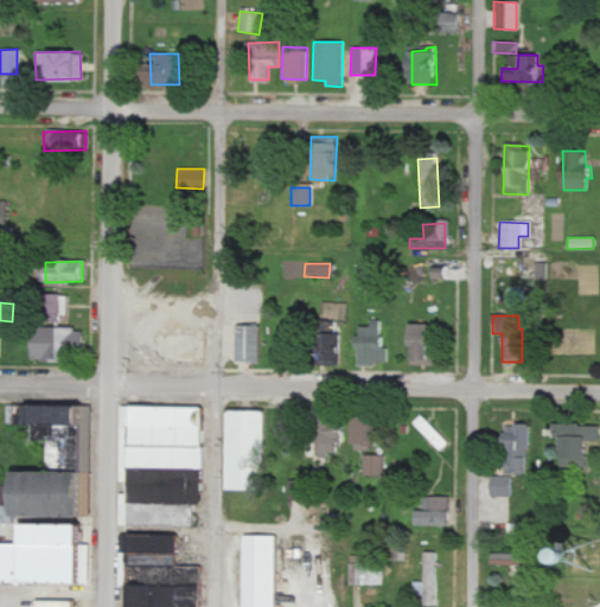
[(381,365),(380,319),(366,320),(366,326),(353,326),(355,365),(381,365)]
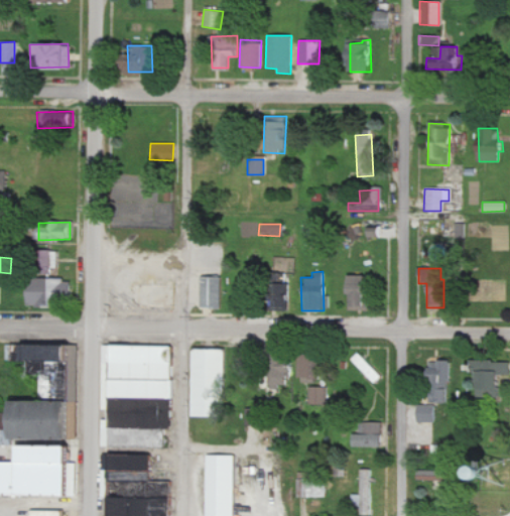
[(365,275),(347,275),(348,310),(366,310),(365,275)]
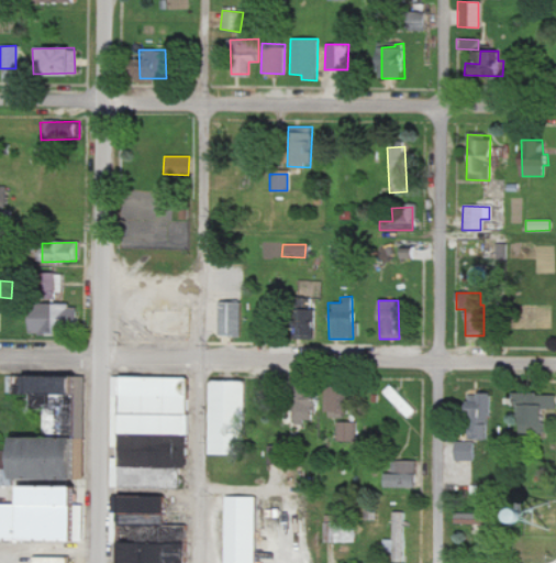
[(238,337),(238,302),(218,301),(217,335),(238,337)]
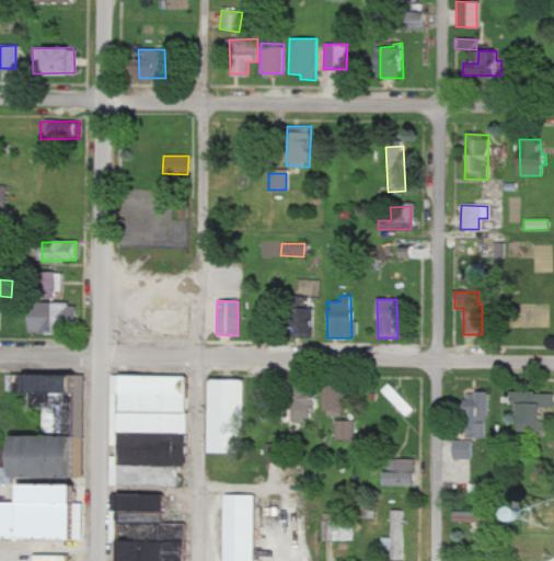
[(30,304),(29,333),(67,334),(67,322),(76,322),(76,306),(30,304)]
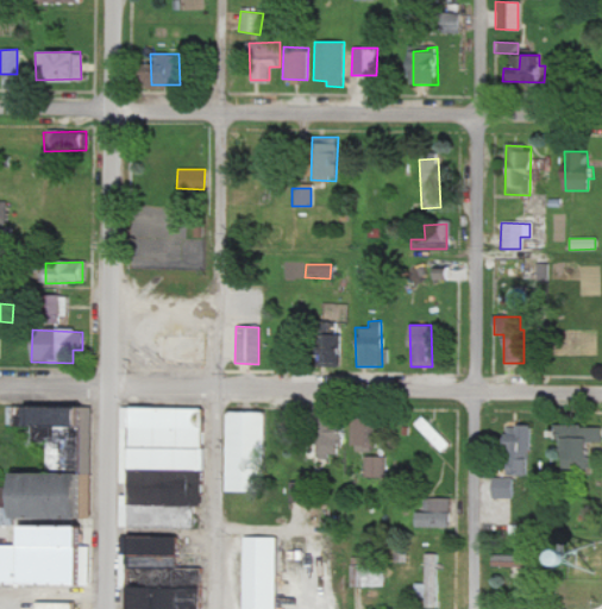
[(200,360),(200,336),(138,337),(139,359),(151,358),(151,360),(200,360)]
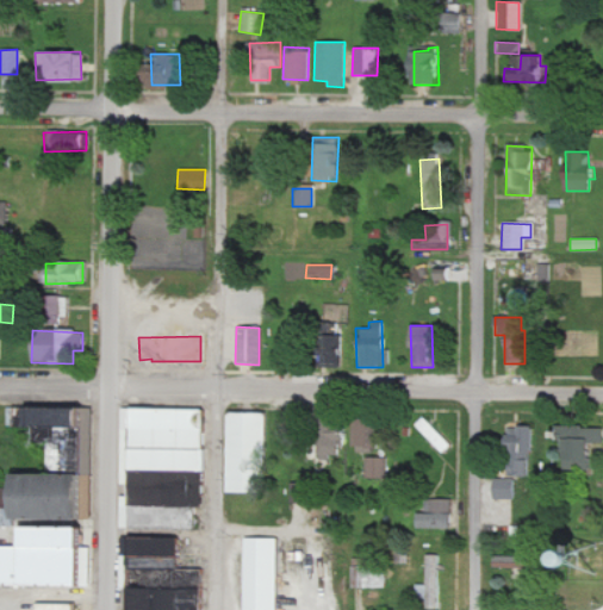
[(86,409),(31,409),(31,437),(51,437),(51,428),(85,428),(86,409)]
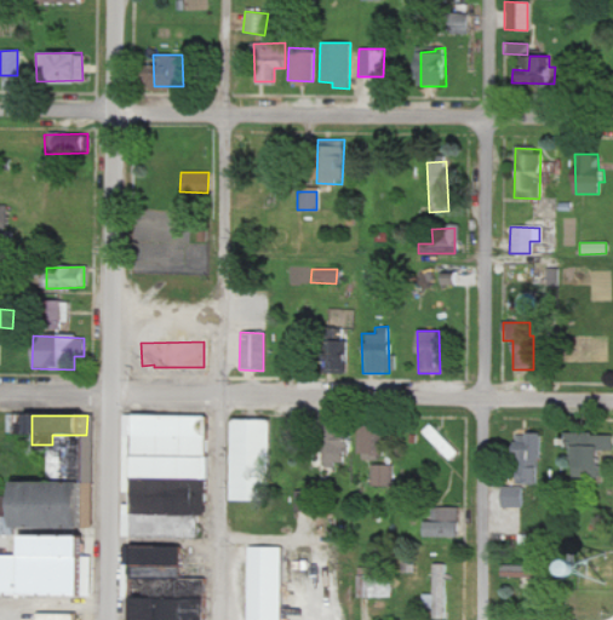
[(206,417),(122,415),(121,474),(129,474),(129,453),(136,453),(136,477),(206,477),(206,417)]
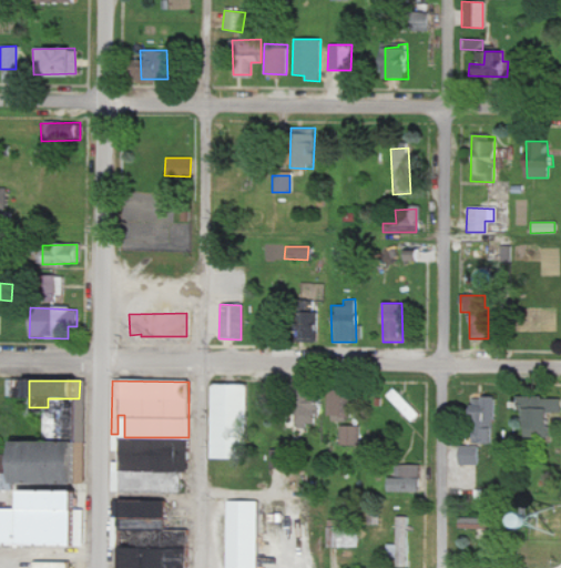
[(208,458),(243,459),(244,385),(210,384),(208,458)]
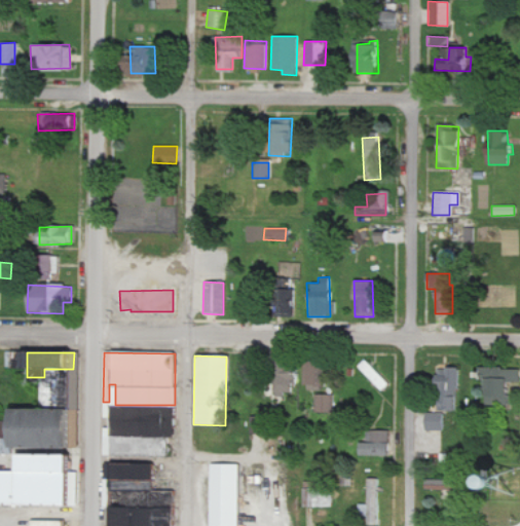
[(356,367),(379,390),(386,384),(363,360),(356,367)]
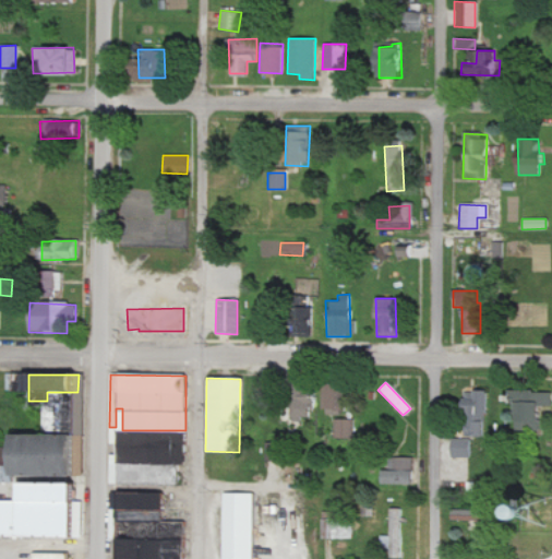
[(343,412),(342,388),(295,391),(296,405),(288,405),(289,421),(306,420),(304,406),(321,405),(321,413),(343,412)]
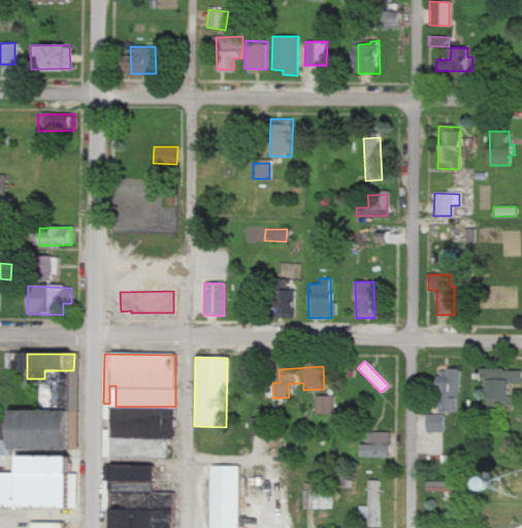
[(436,369),(436,391),(456,392),(457,370),(436,369)]
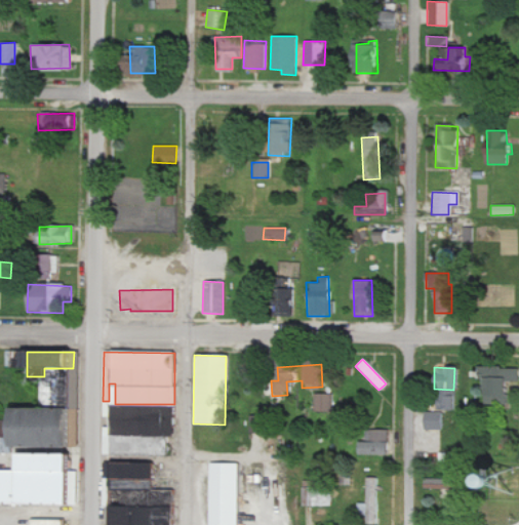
[(484,404),(507,405),(508,382),(516,382),(516,368),(475,367),(475,376),(485,377),(484,404)]
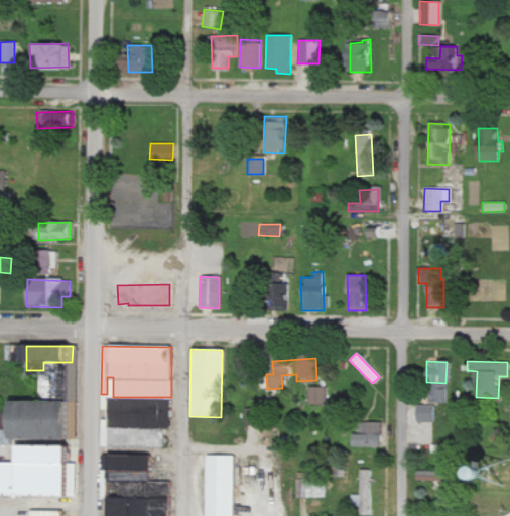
[(306,405),(324,404),(324,387),(306,387),(306,405)]
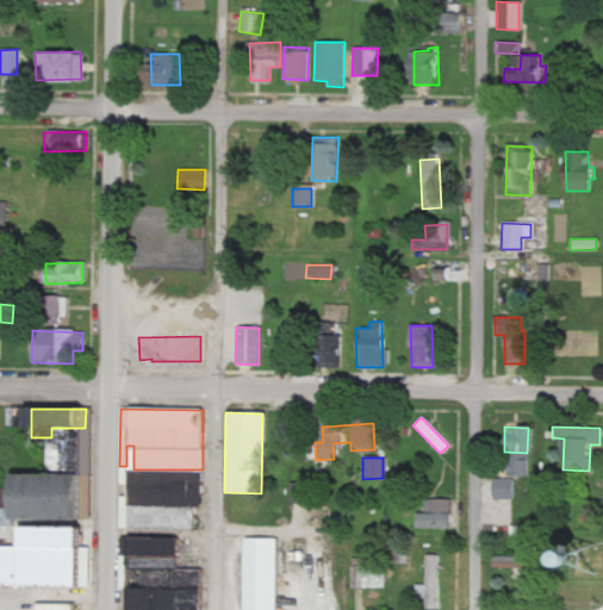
[(529,477),(529,460),(508,459),(507,477),(529,477)]
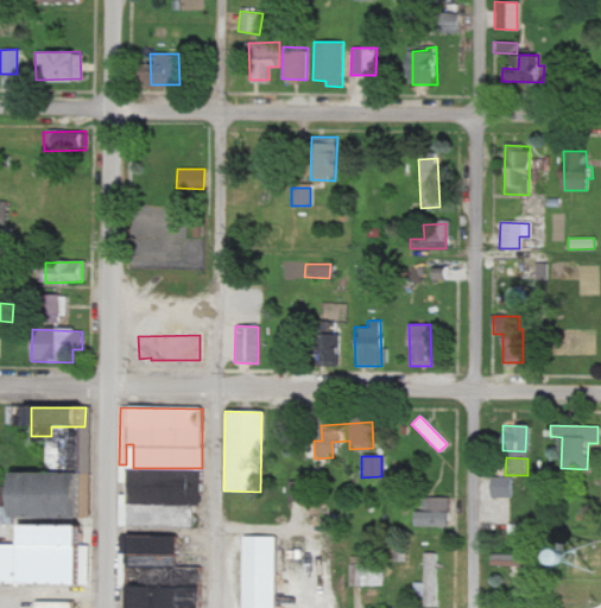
[(201,469),(132,469),(132,476),(121,476),(121,488),(119,488),(119,525),(155,526),(155,506),(200,506),(201,469)]
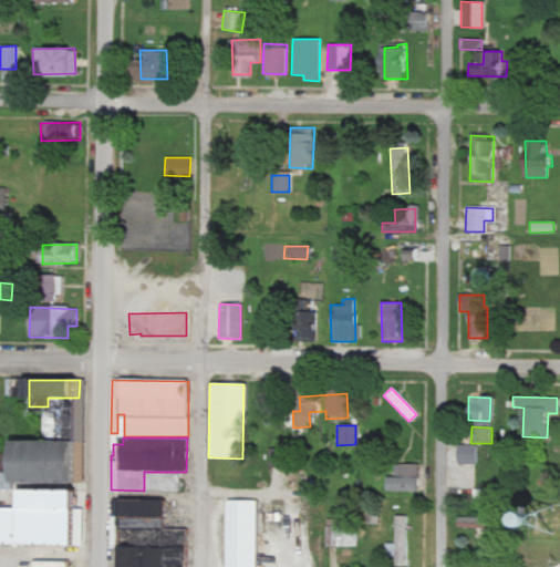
[(82,482),(81,440),(19,441),(19,454),(13,454),(14,483),(82,482)]
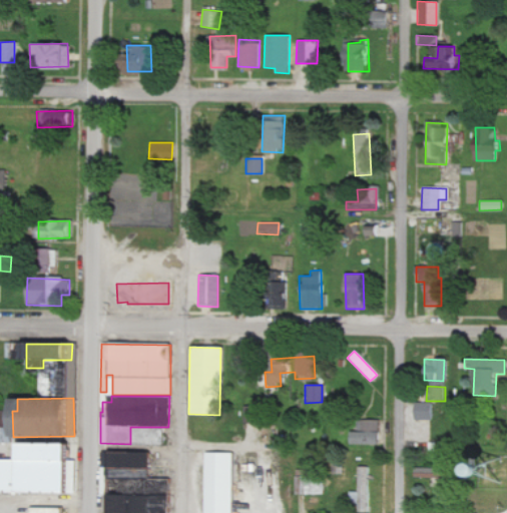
[(430,420),(430,403),(414,403),(413,420),(430,420)]
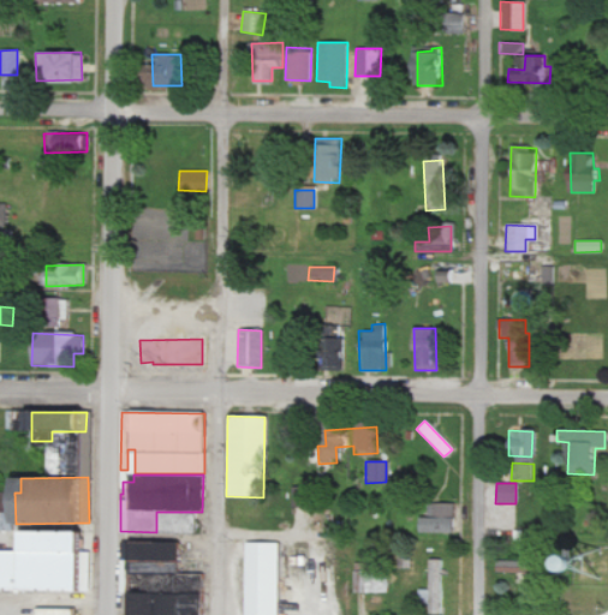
[(287,507),(300,507),(302,488),(287,487),(287,507)]
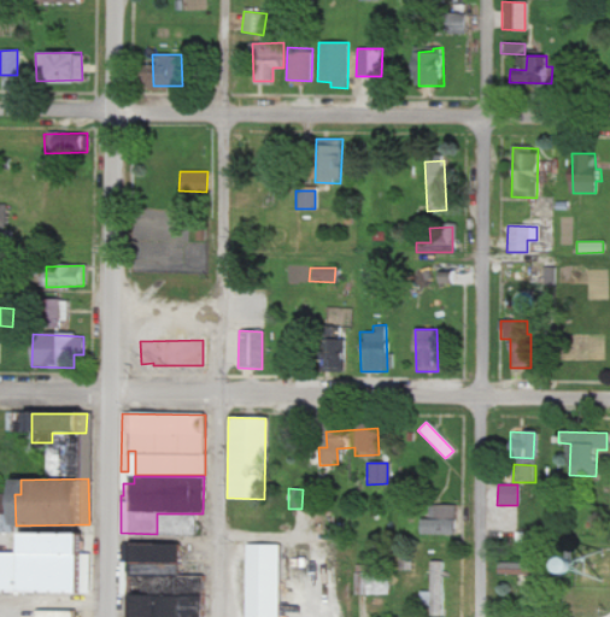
[(453,535),(453,505),(428,505),(428,519),(421,519),(421,534),(453,535)]
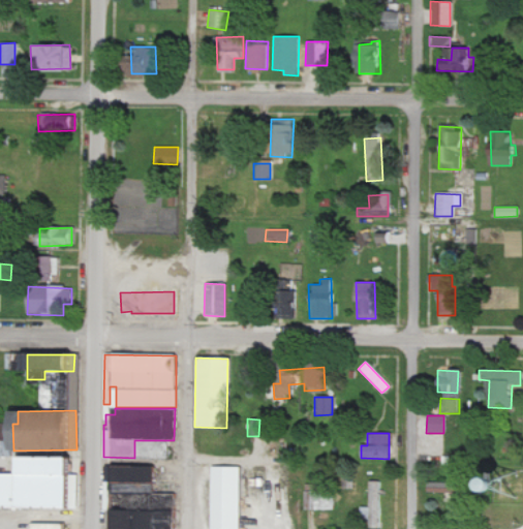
[(0,507),(77,509),(78,458),(23,458),(23,474),(0,473),(0,507)]
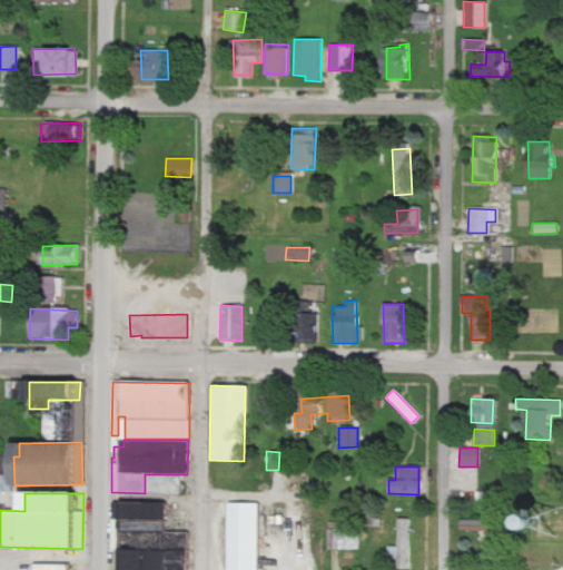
[(166,521),(166,503),(125,502),(125,520),(166,521)]
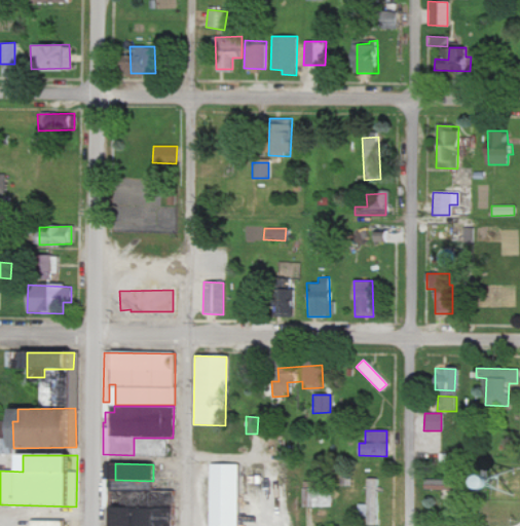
[(236,525),(238,464),(210,464),(209,525),(236,525)]
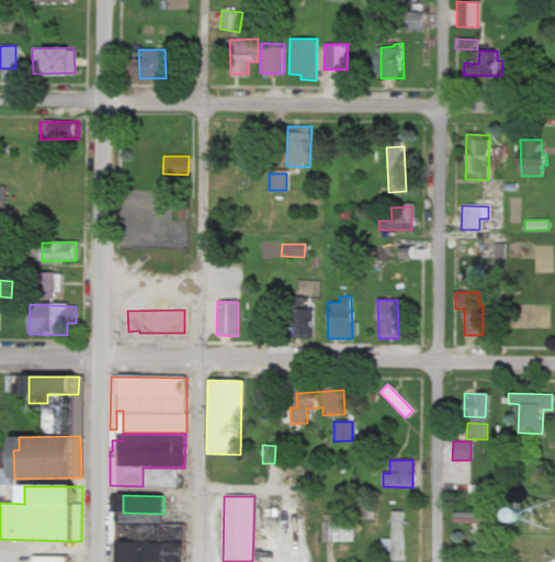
[(400,512),(389,510),(388,539),(380,538),(380,552),(399,552),(400,512)]
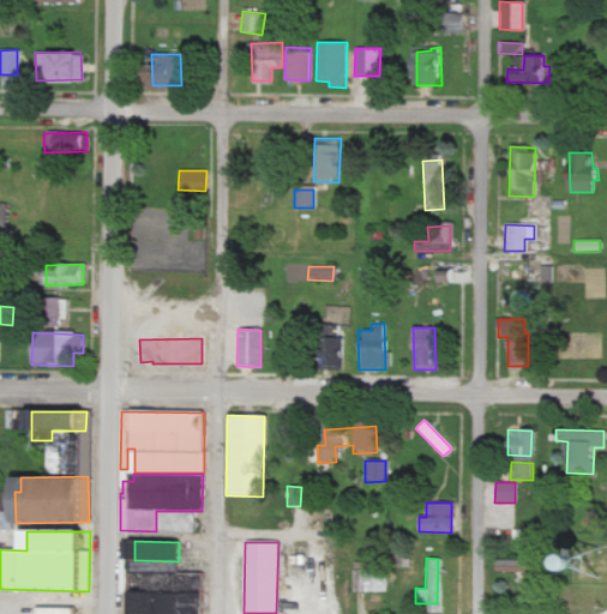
[(120,559),(119,591),(132,593),(133,559),(120,559)]
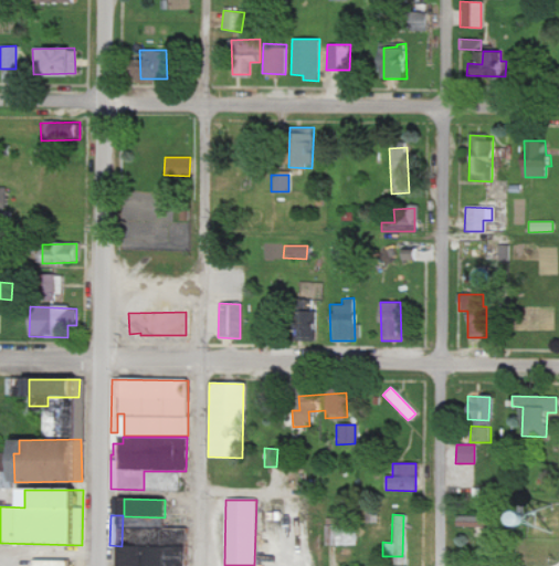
[(485,527),(485,516),(454,515),(454,526),(485,527)]
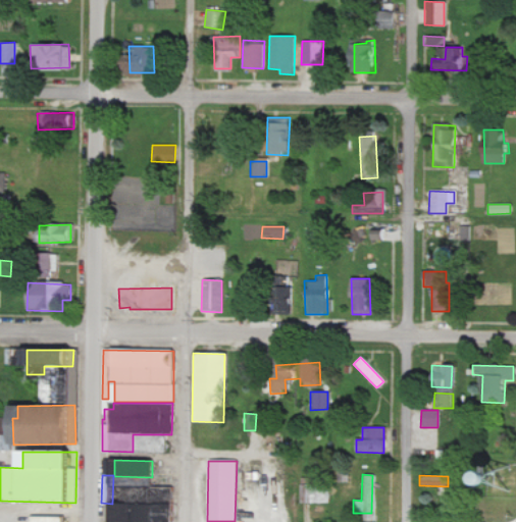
[(298,503),(325,503),(325,477),(298,478),(298,503)]
